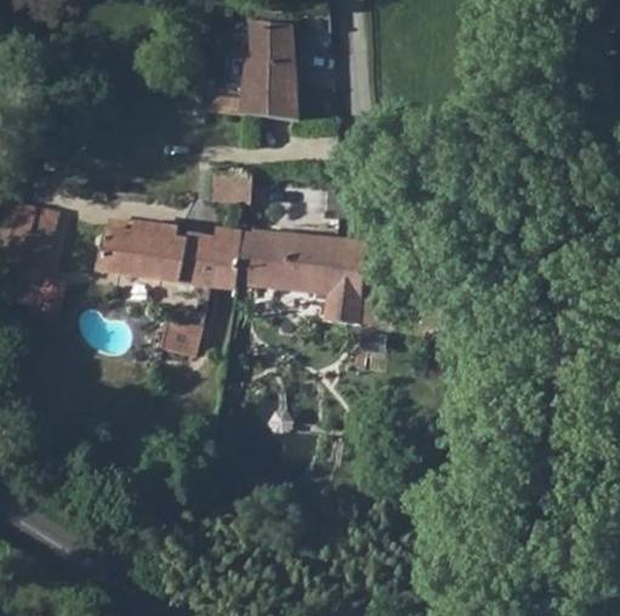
[(243,53),(244,93),(245,110),(299,117),(294,26),(251,22),(251,33),(240,34),(242,44),(248,44),(248,53),(243,53)]
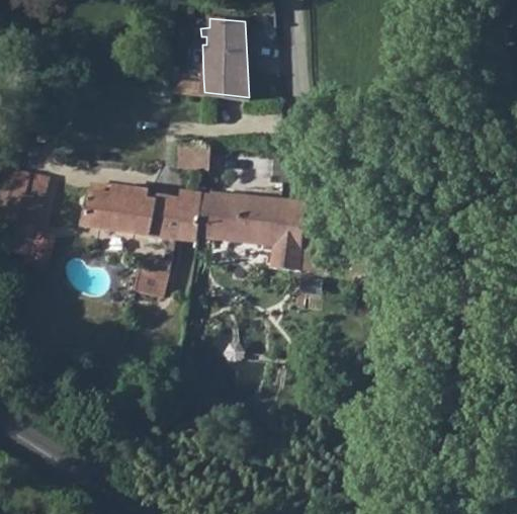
[(172,75),(171,88),(204,92),(203,78),(172,75)]
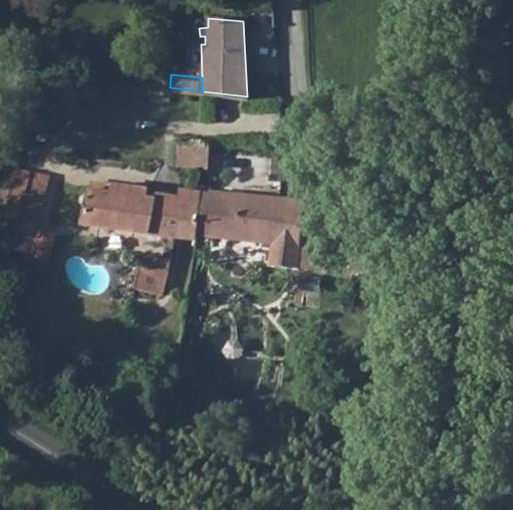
[(177,140),(176,163),(207,166),(209,164),(208,147),(208,146),(177,140)]
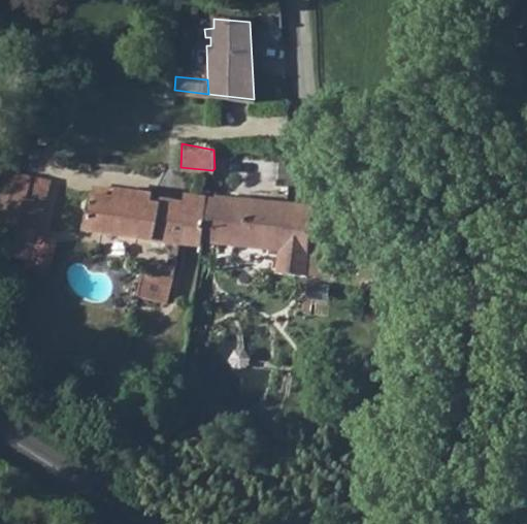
[(51,177),(7,168),(0,193),(0,224),(12,228),(7,251),(29,258),(37,234),(48,187),(51,177)]
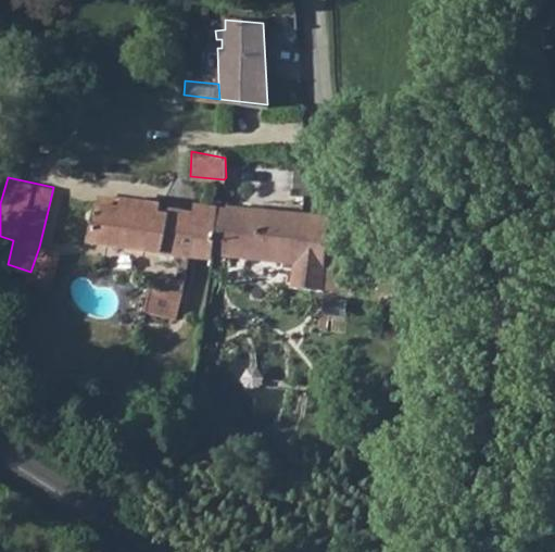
[(227,201),(228,180),(213,179),(212,200),(227,201)]
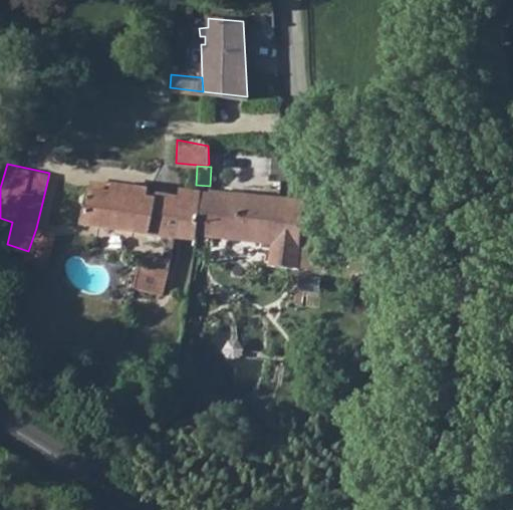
[(90,178),(88,188),(110,191),(112,182),(90,178)]
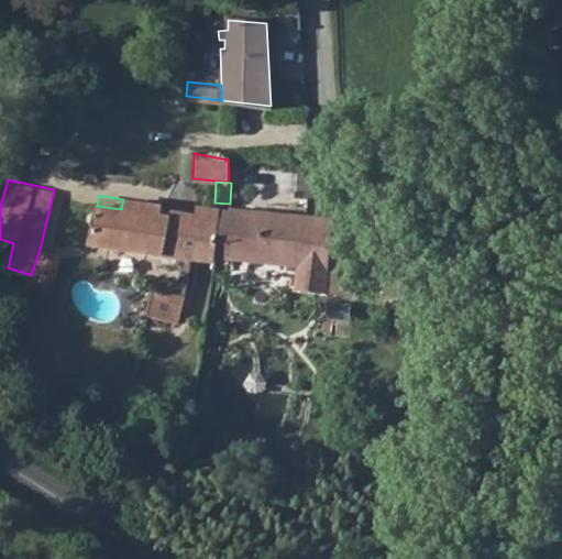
[(97,206),(90,242),(190,260),(213,261),(213,256),(217,232),(226,234),(228,210),(227,209),(197,204),(195,215),(168,210),(168,216),(141,212),(142,203),(123,199),(121,209),(97,206)]
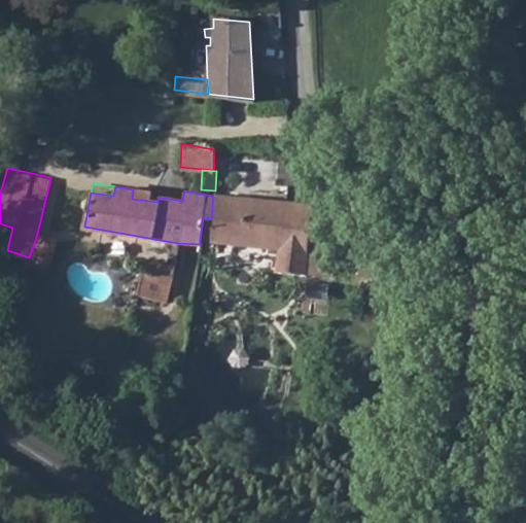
[(203,217),(200,240),(218,244),(278,249),(276,272),(306,275),(306,274),(309,243),(315,198),(296,197),(287,197),(221,194),(213,197),(211,219),(203,217)]
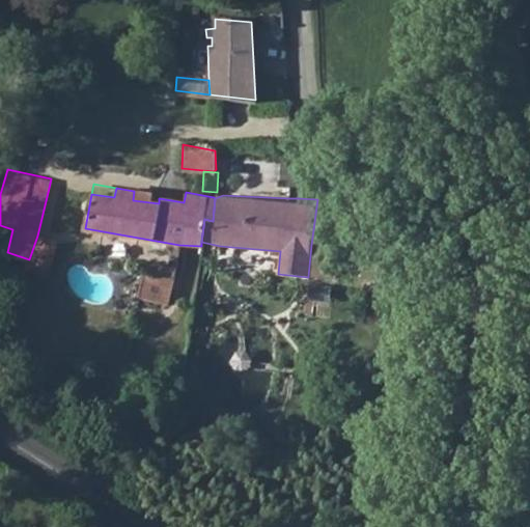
[(29,259),(28,267),(47,270),(55,239),(37,236),(29,259)]
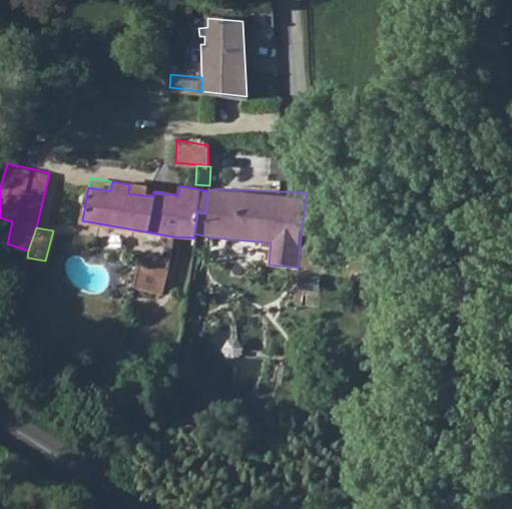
[(301,236),(298,267),(323,270),(326,239),(301,236)]
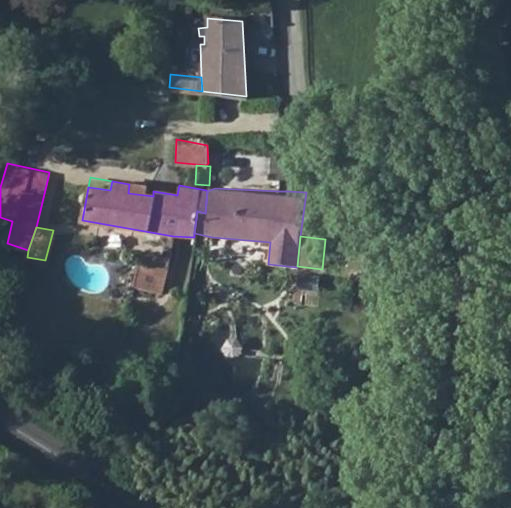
[(5,248),(3,256),(5,257),(13,259),(15,252),(5,248)]
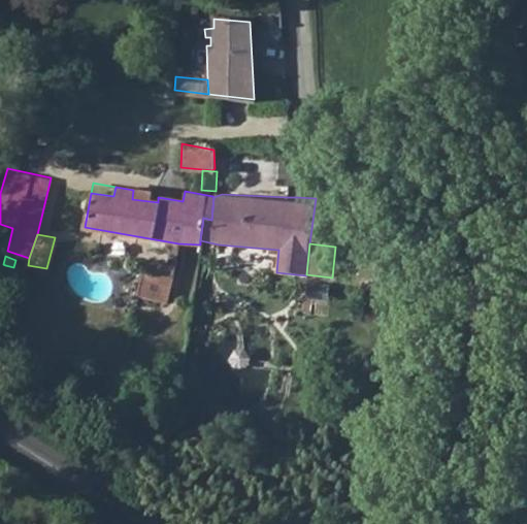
[(144,272),(137,307),(152,310),(154,301),(166,303),(171,279),(144,272)]
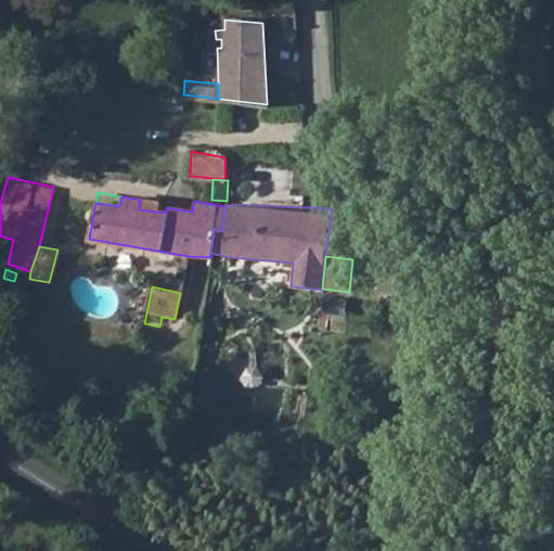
All buildings are outlined.
